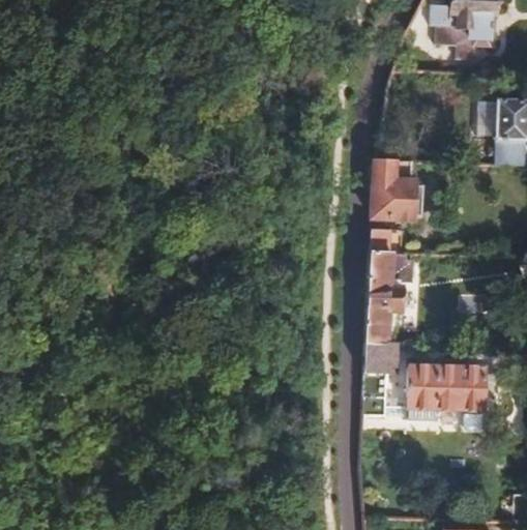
[(452,0),(452,9),(439,10),(438,43),(459,43),(458,57),(475,58),(477,45),(493,46),(495,15),(496,12),(497,0),(452,0)]
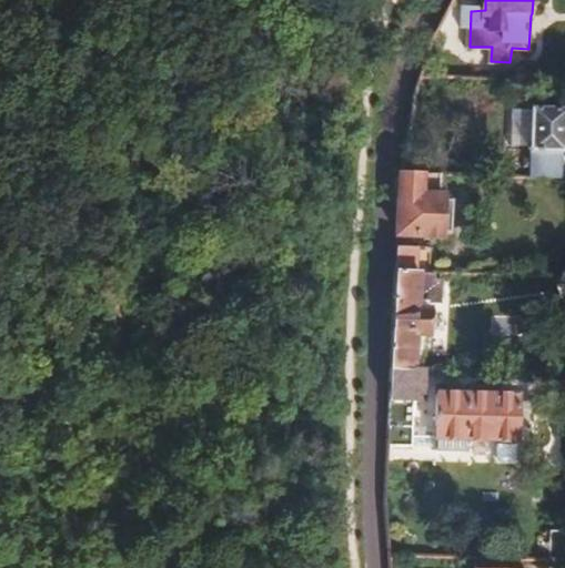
[(564,109),(534,108),(530,178),(564,179),(564,109)]
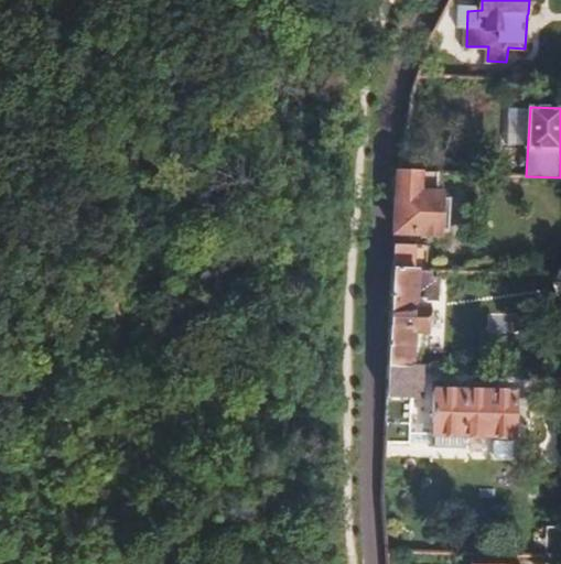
[(439,171),(400,170),(398,184),(396,223),(412,224),(413,226),(440,227),(442,186),(438,185),(439,171)]
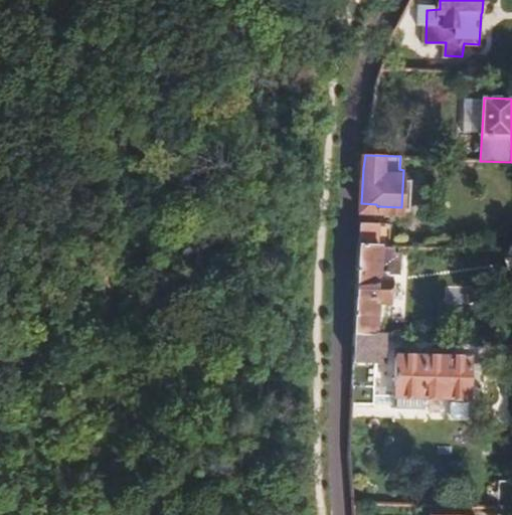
[(382,243),(395,244),(396,238),(389,237),(390,226),(386,227),(386,221),(360,219),(359,242),(382,243)]
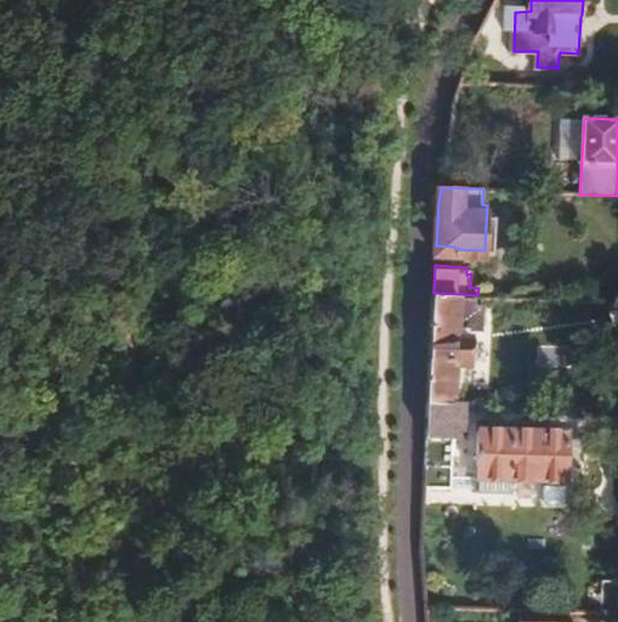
[(460,334),(461,294),(434,293),(429,400),(461,402),(461,395),(455,394),(457,361),(470,362),(472,335),(460,334)]
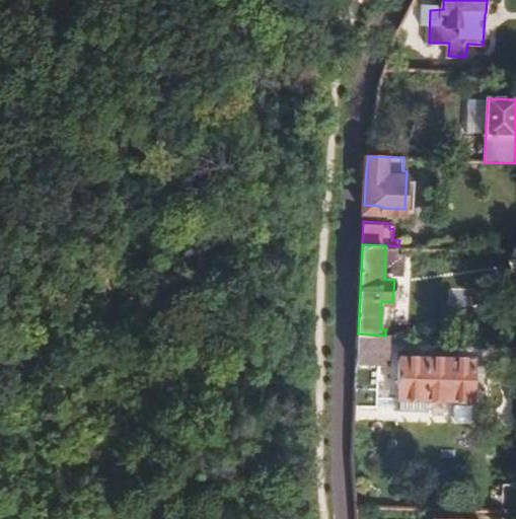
[(387,365),(388,336),(385,336),(358,334),(356,386),(378,387),(379,365),(387,365)]
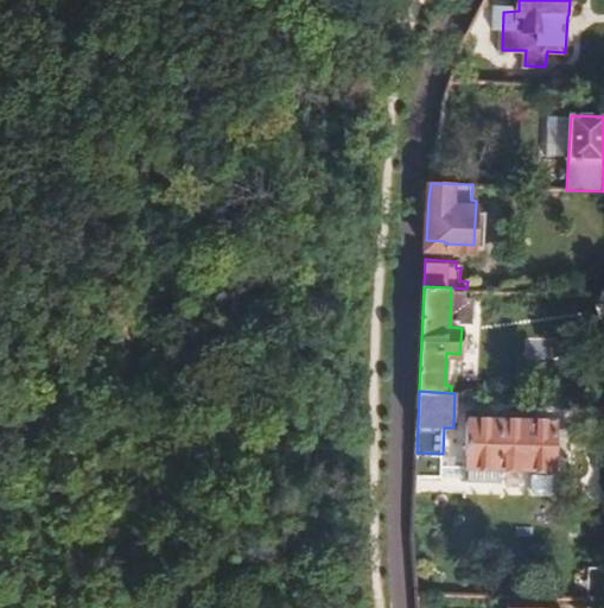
[(466,481),(497,482),(497,469),(551,472),(553,426),(533,425),(533,416),(501,415),(501,423),(470,422),(466,481)]
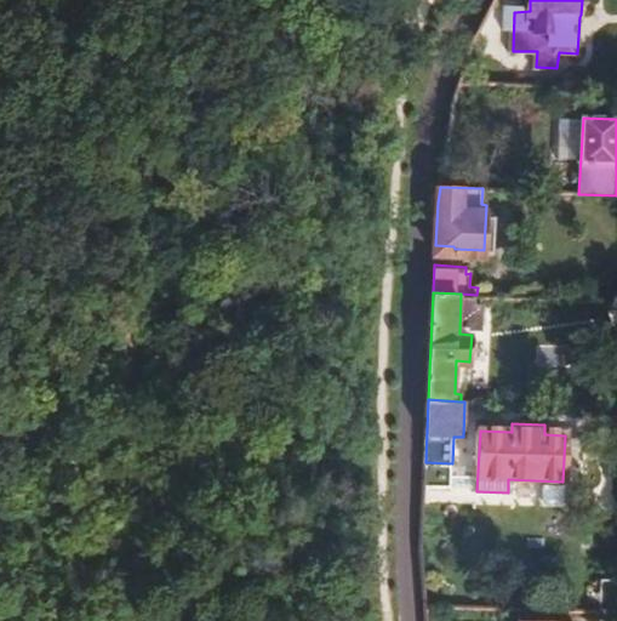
[(616,580),(604,580),(603,611),(616,611),(616,580)]
